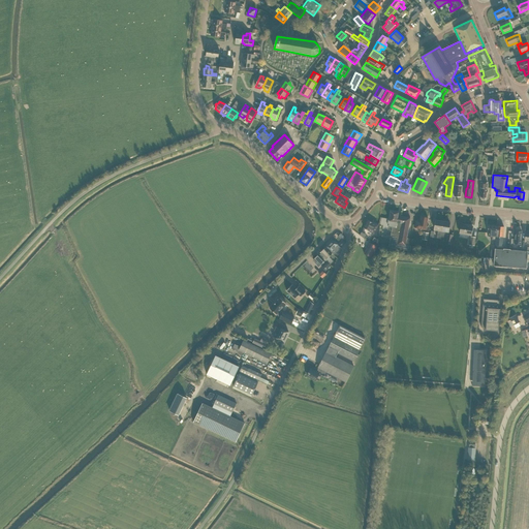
[(410,218),(398,215),(398,213),(391,212),(390,220),(389,220),(387,223),(389,224),(389,227),(391,227),(390,230),(392,230),(390,246),(389,247),(410,251),(411,246),(409,246),(410,239),(407,238),(410,218)]
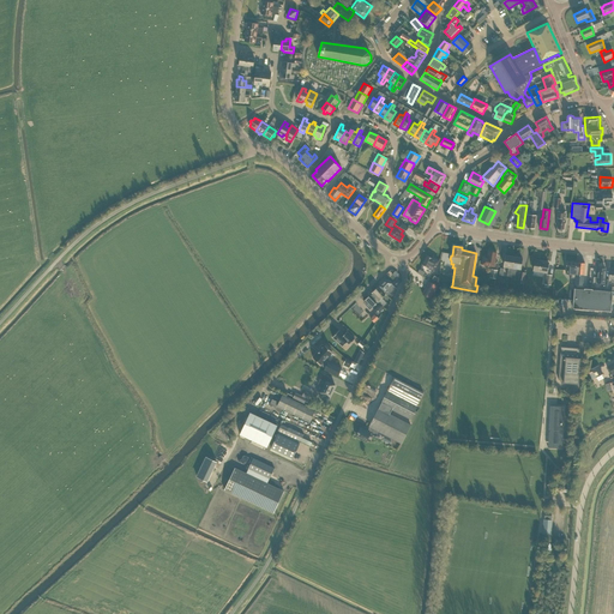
[(497,253),(488,252),(487,258),(482,258),(481,265),(494,268),(497,253)]
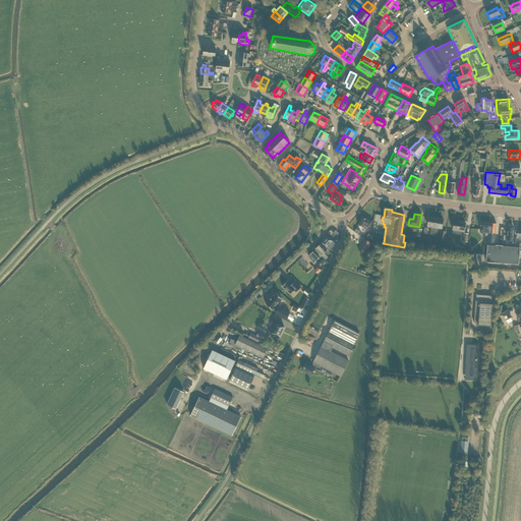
[(363,228),(368,230),(372,221),(367,219),(367,220),(362,217),(358,225),(363,227),(363,228)]
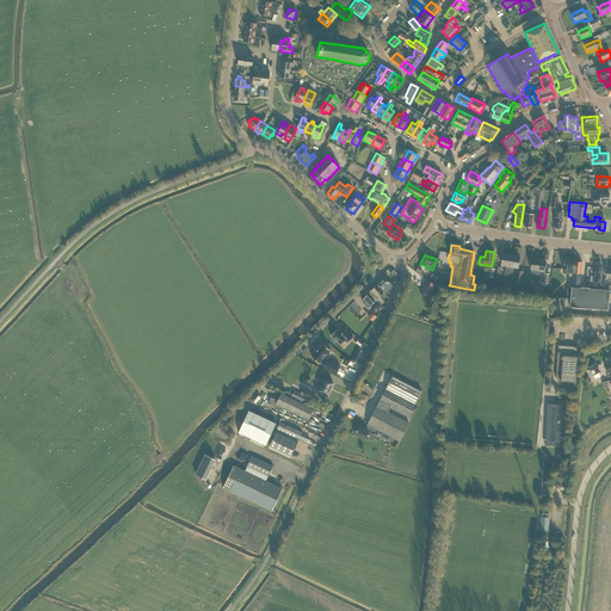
[(505,271),(508,271),(512,255),(504,254),(501,265),(506,266),(505,271)]
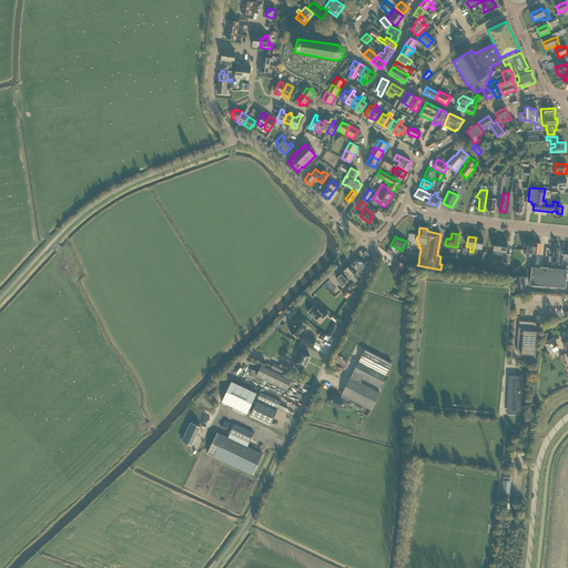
[(476,237),(473,252),(476,253),(477,253),(477,249),(482,249),(483,239),(476,237)]
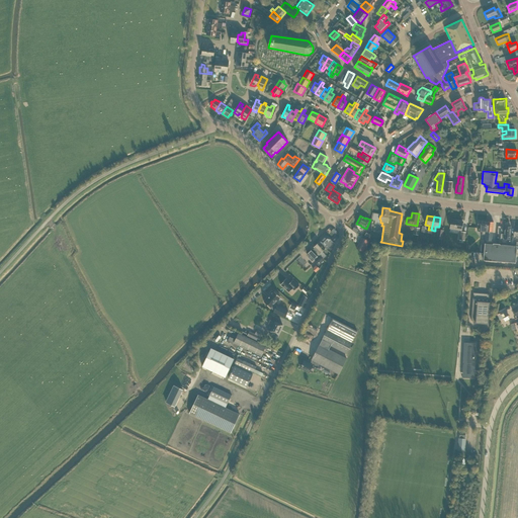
[(462,222),(451,220),(450,229),(461,230),(462,222)]
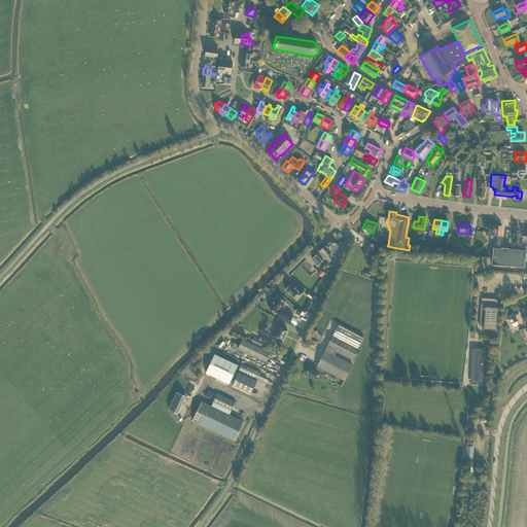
[(495,244),(495,246),(500,246),(500,245),(502,226),(486,224),(486,232),(487,232),(486,235),(490,236),(490,239),(493,239),(493,244),(495,244)]
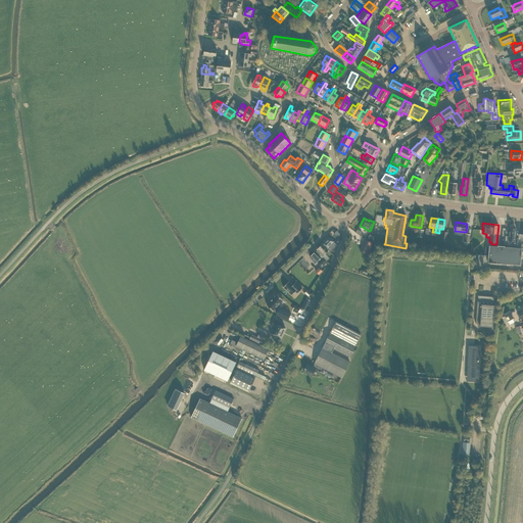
[(515,241),(515,237),(516,237),(516,233),(516,229),(514,229),(513,228),(511,228),(510,229),(510,233),(509,233),(509,236),(506,236),(506,241),(515,241)]
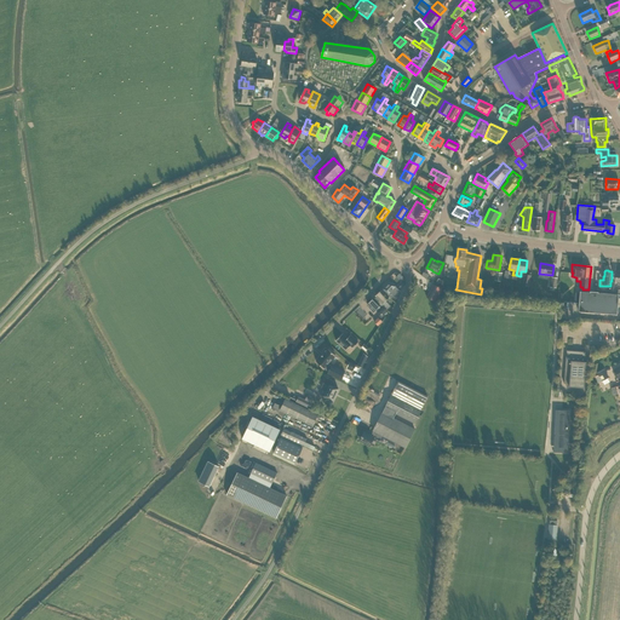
[(400,291),(396,287),(390,281),(383,288),(389,293),(388,294),(392,299),(400,291)]
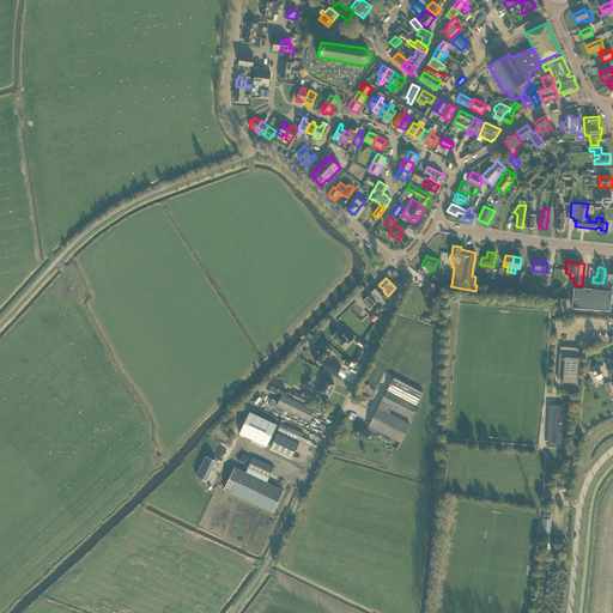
[(422,293),(430,298),(436,285),(429,281),(422,293)]
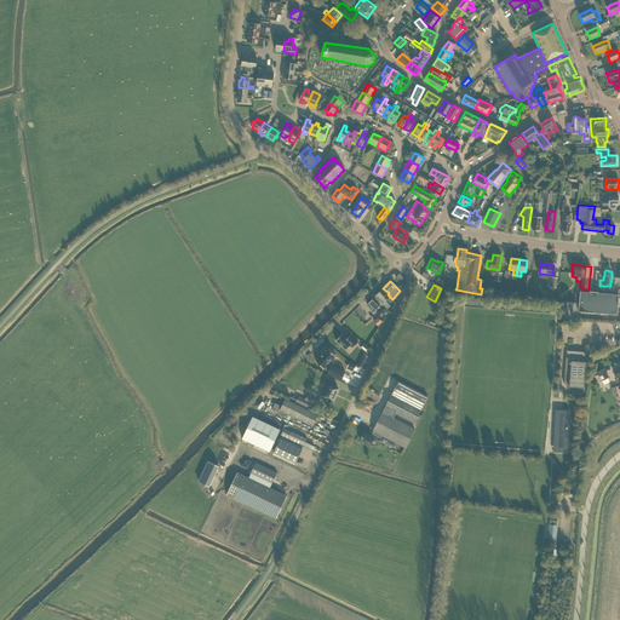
[(589,290),(583,290),(583,291),(580,291),(579,311),(616,315),(619,294),(589,292),(589,290)]
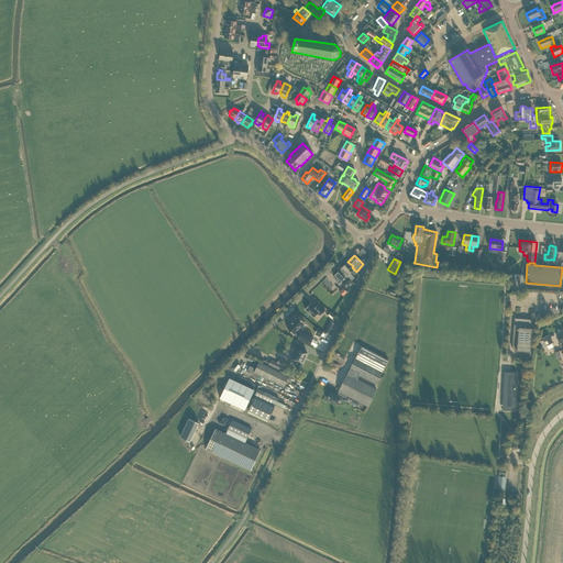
[(353,271),(346,264),(341,268),(341,269),(340,271),(343,274),(344,274),(345,275),(351,280),(354,278),(350,274),(353,271)]
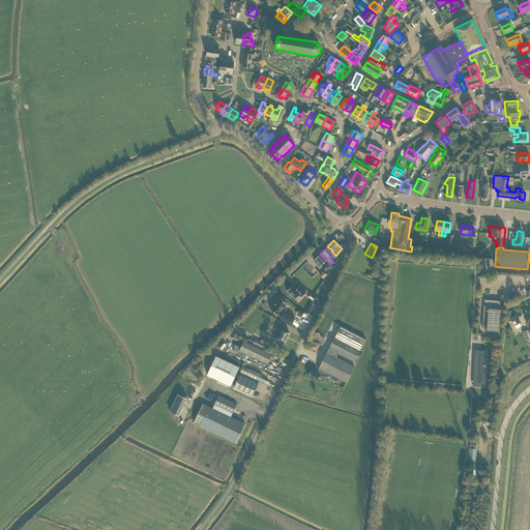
[(330,264),(325,259),(323,260),(319,255),(315,260),(318,263),(317,264),(319,267),(321,265),(323,267),(322,268),(325,271),(331,266),(330,264)]
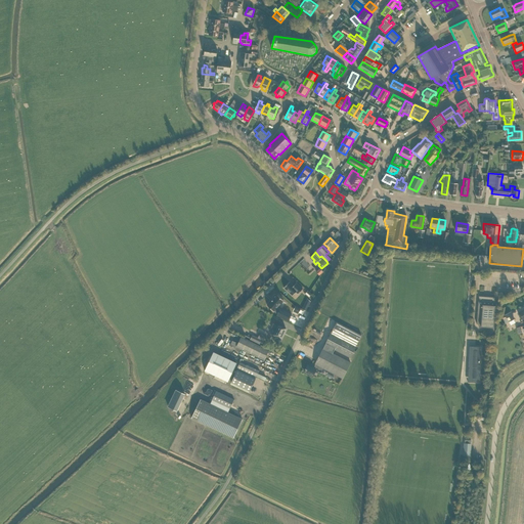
[(298,294),(303,289),(298,285),(296,282),(294,286),(290,281),(284,288),(293,296),(296,292),(298,294)]
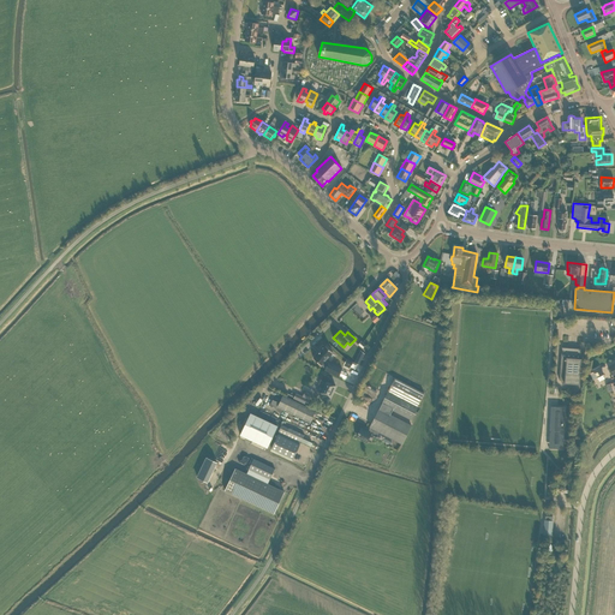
[(333,353),(329,350),(330,350),(327,346),(326,347),(326,346),(314,359),(322,366),(322,365),(326,369),(326,370),(339,376),(342,369),(329,363),(328,363),(326,360),(333,353)]
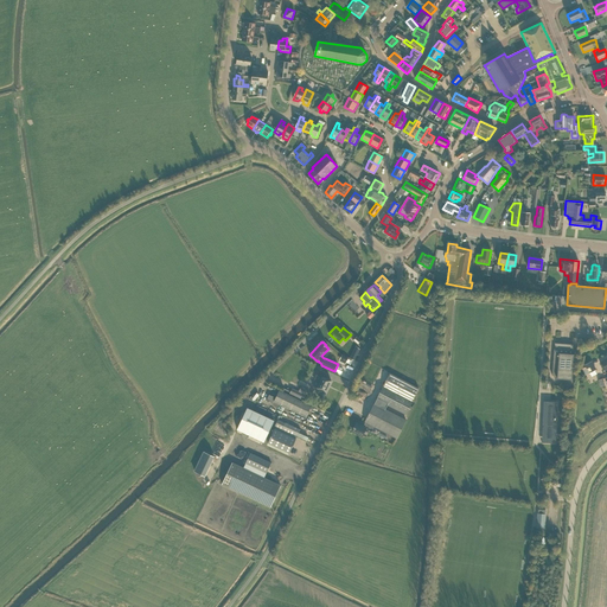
[(557,379),(572,381),(574,355),(573,355),(574,345),(555,344),(553,376),(557,376),(557,379)]
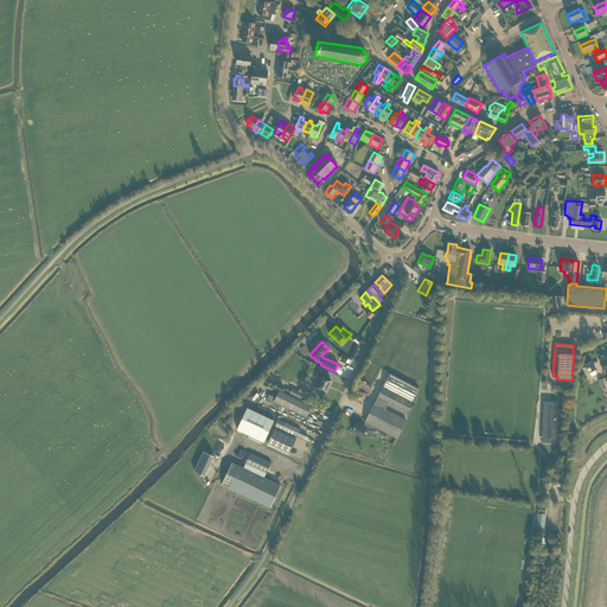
[(596,370),(592,362),(585,365),(588,374),(596,370)]
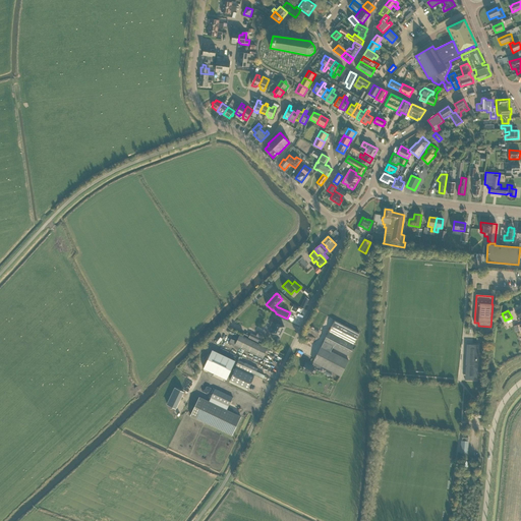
[(270,326),(271,328),(274,329),(271,335),(278,339),(279,336),(280,337),(284,327),(279,325),(281,321),(274,317),(270,326)]
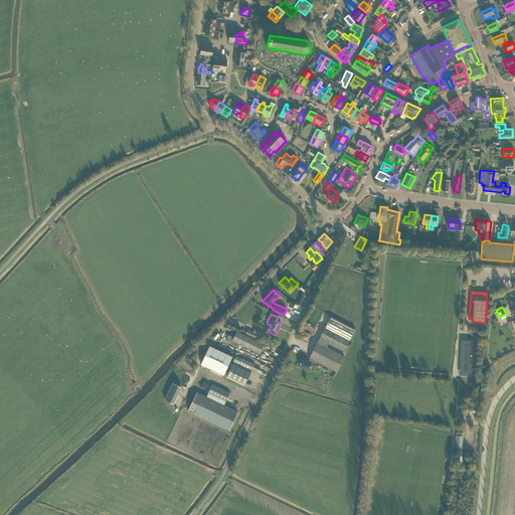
[(310,358),(311,358),(318,362),(337,372),(345,356),(327,347),(329,344),(344,351),(350,341),(349,340),(355,329),(331,317),(320,339),(318,343),(318,342),(310,358)]
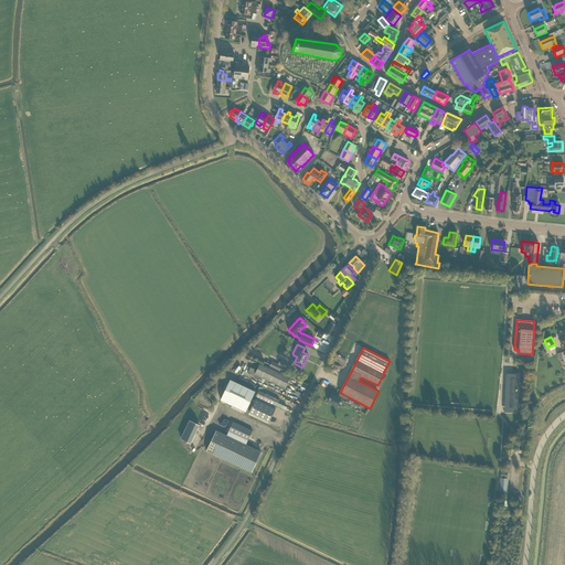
[(260,363),(256,371),(251,368),(248,373),(254,376),(255,374),(285,388),(290,377),(260,363)]
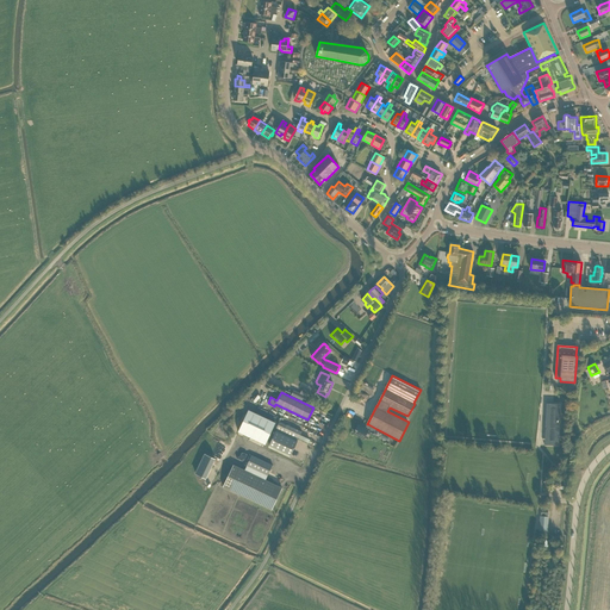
[(551,415),(560,416),(560,404),(547,404),(546,415),(551,415)]
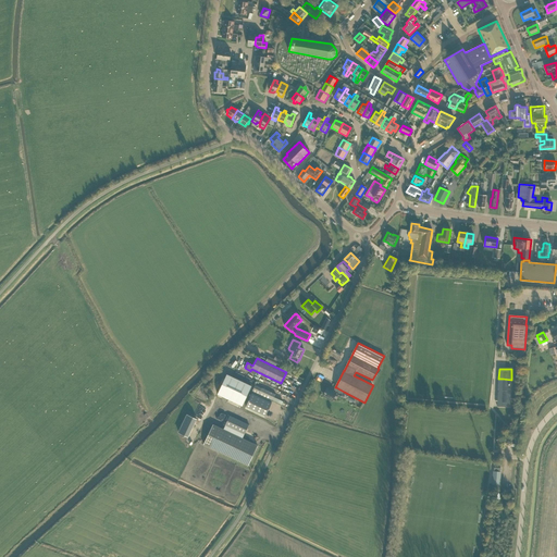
[(227,374),(218,394),(243,406),(251,386),(227,374)]
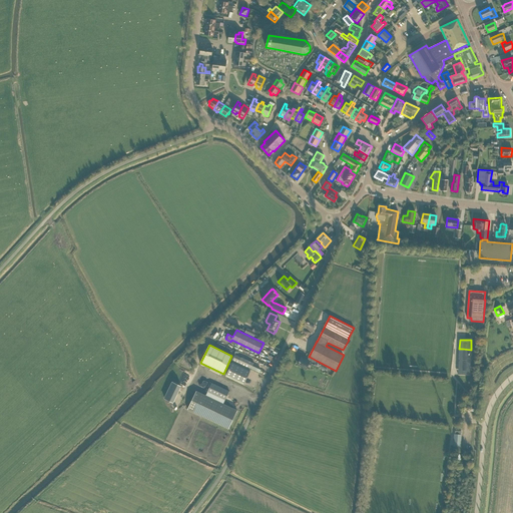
[(459,349),(458,365),(462,365),(470,365),(471,350),(463,349),(459,349)]
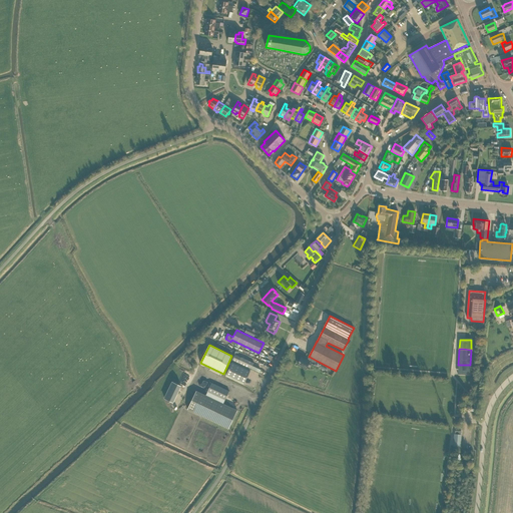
[(238,363),(251,369),(253,363),(241,357),(238,363)]
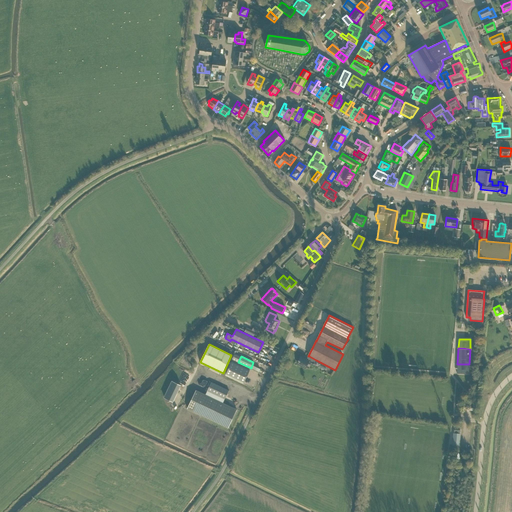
[(316,360),(309,356),(308,356),(307,360),(301,357),(297,363),(306,368),(309,362),(313,364),(316,360)]
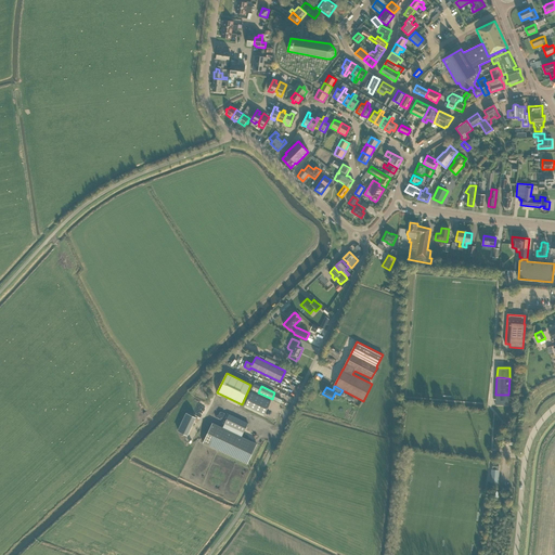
[(250,392),(245,405),(265,414),(271,402),(250,392)]
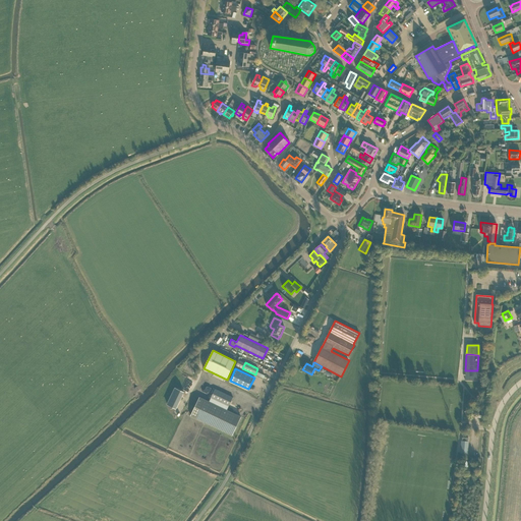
[(469,370),(465,370),(465,380),(477,381),(477,370),(469,370)]
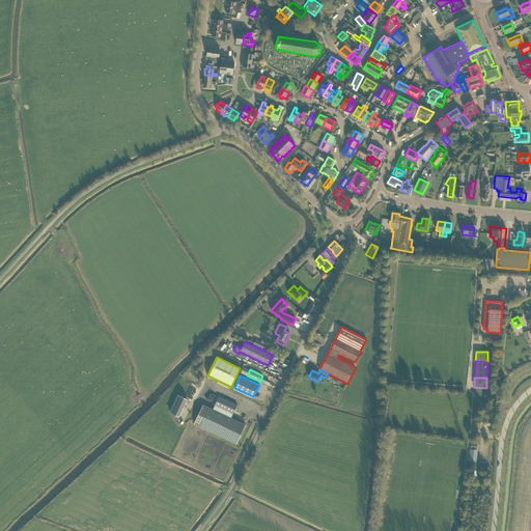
[(188,399),(178,394),(170,412),(179,417),(188,399)]
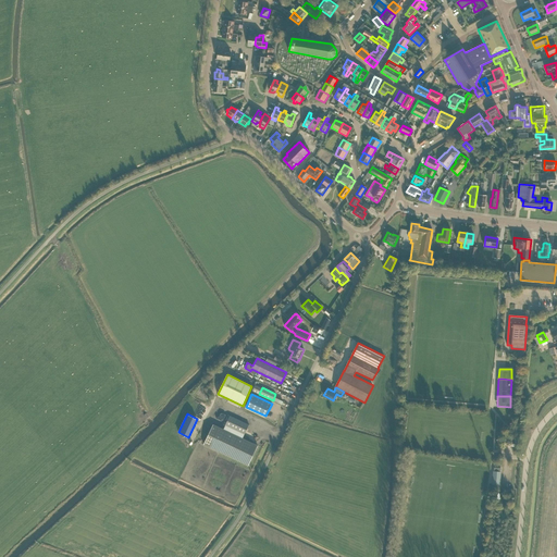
[(225,425),(244,434),(245,434),(249,424),(230,416),(225,425)]
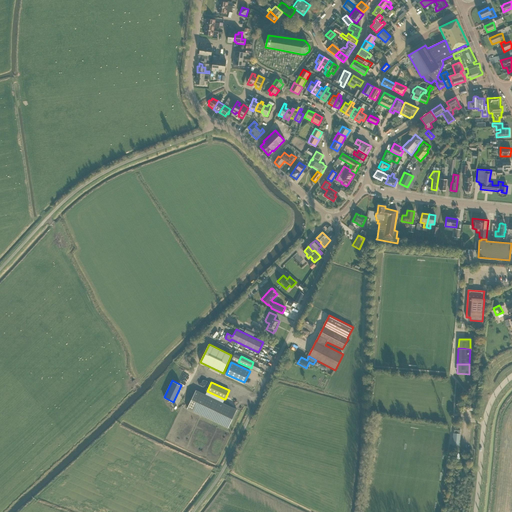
[(228,428),(237,409),(196,390),(187,409),(228,428)]
